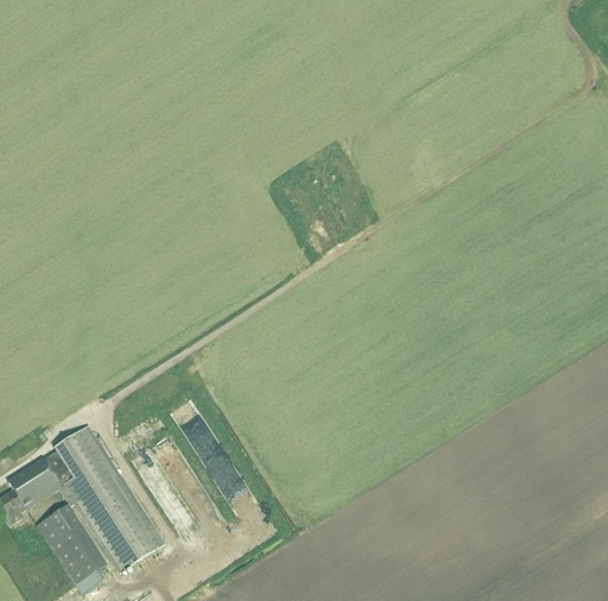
[(170,424),(192,412),(182,394),(160,406),(170,424)]
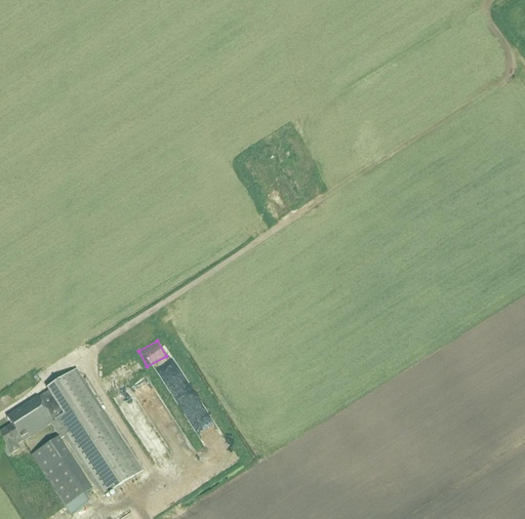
[(140,468),(75,365),(47,383),(49,386),(38,393),(6,412),(11,420),(0,426),(0,434),(6,444),(7,444),(10,449),(19,444),(16,440),(50,417),(61,434),(65,431),(104,491),(140,468)]
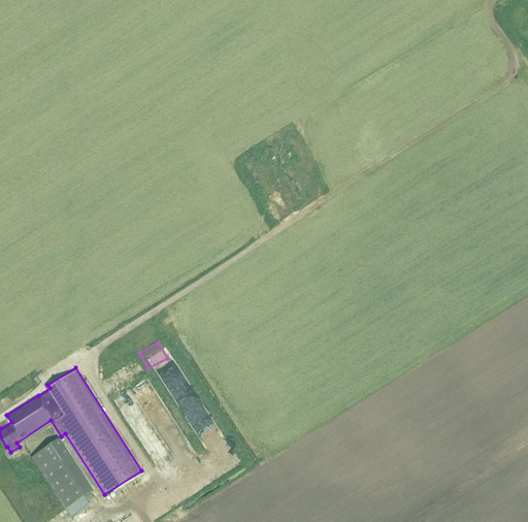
[(141,395),(156,385),(147,373),(133,384),(141,395)]
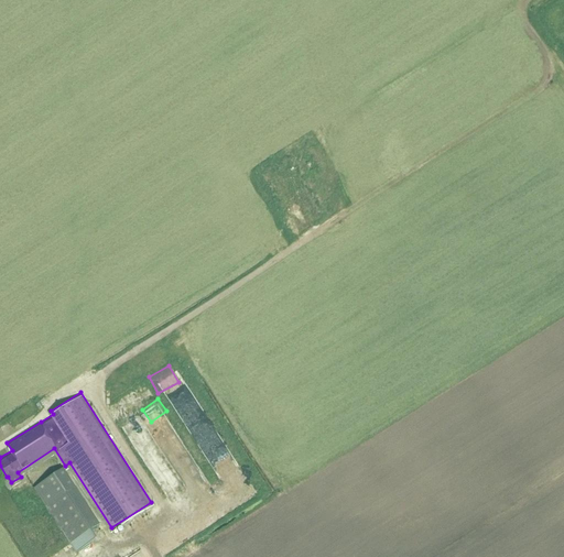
[(100,521),(64,466),(35,484),(72,539),(100,521)]
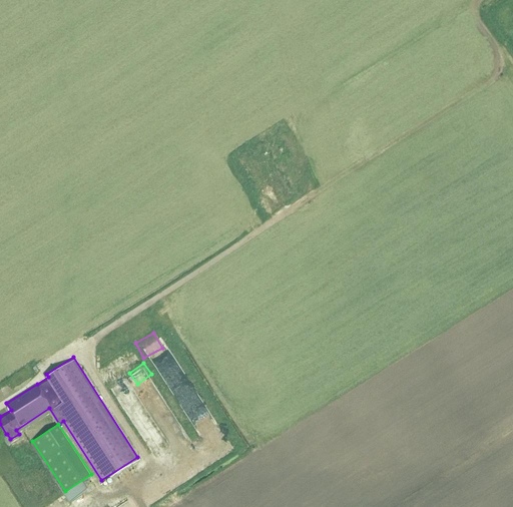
[(191,444),(185,448),(190,455),(196,451),(191,444)]
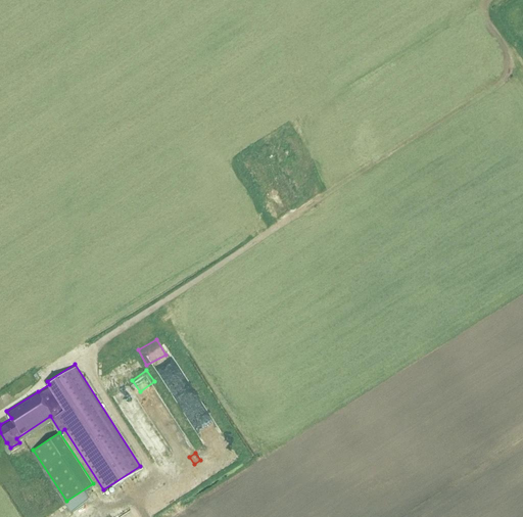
[(167,484),(173,498),(183,491),(176,479),(167,484)]
